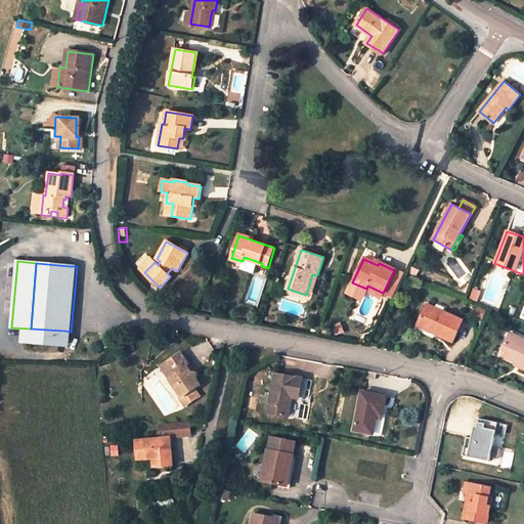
[(394,270),(383,293),(393,298),(404,274),(394,270)]
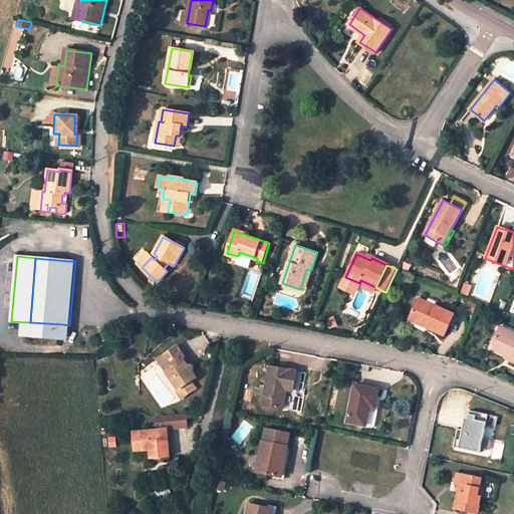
[(304,291),(311,270),(306,269),(300,289),(304,291)]
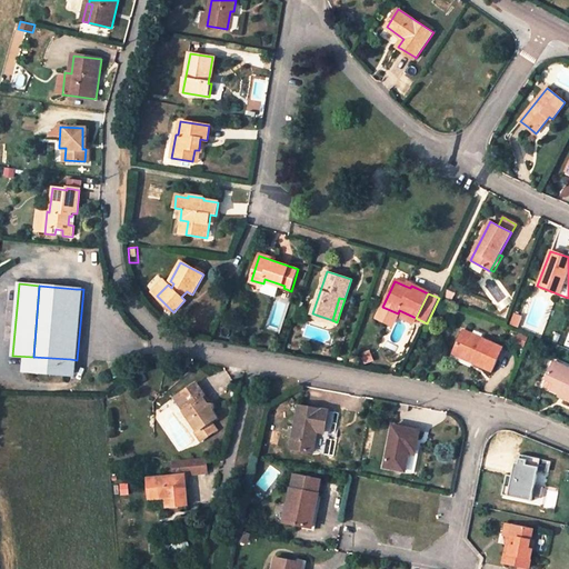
[(398,313),(382,307),(375,321),(390,329),(396,319),(411,326),(416,318),(399,310),(398,313)]
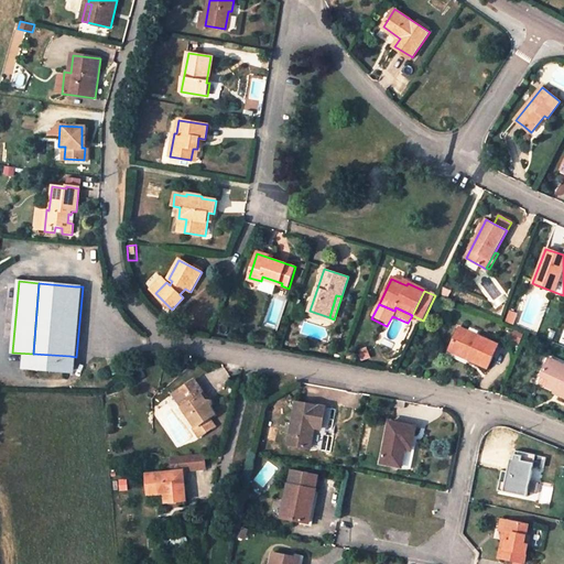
[(513,325),(518,315),(509,312),(506,323),(513,325)]
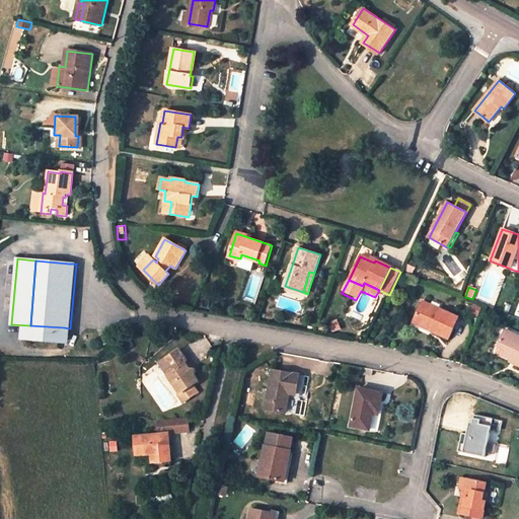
[(422,301),(414,319),(432,327),(431,330),(448,339),(458,317),(422,301)]
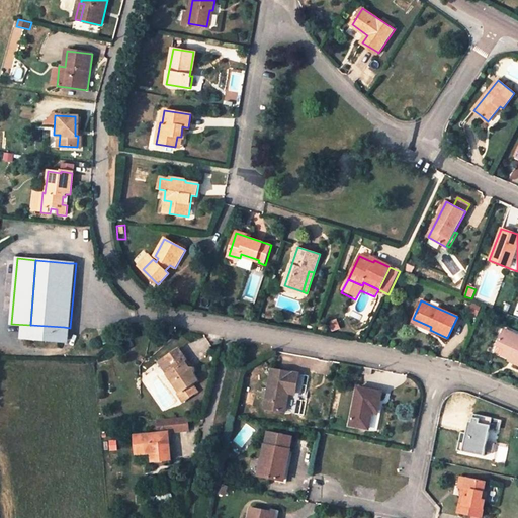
[(480,308),(475,305),(471,312),(477,314),(480,308)]
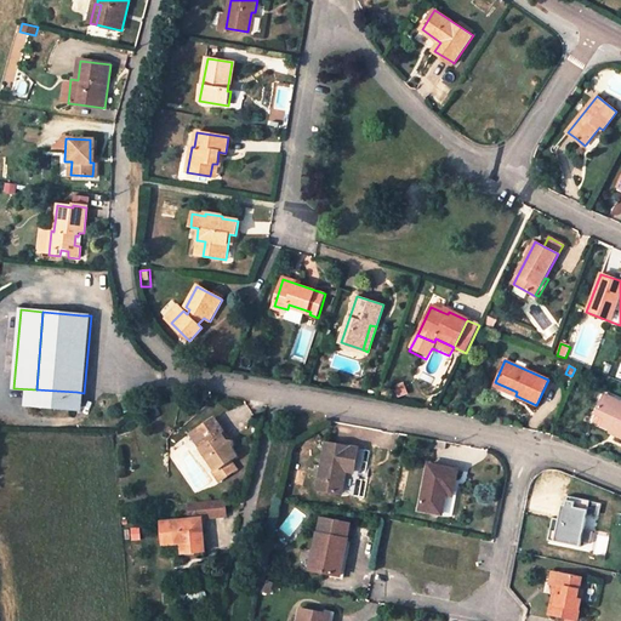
[(516,397),(516,396),(517,392),(495,382),(493,387),(516,397)]
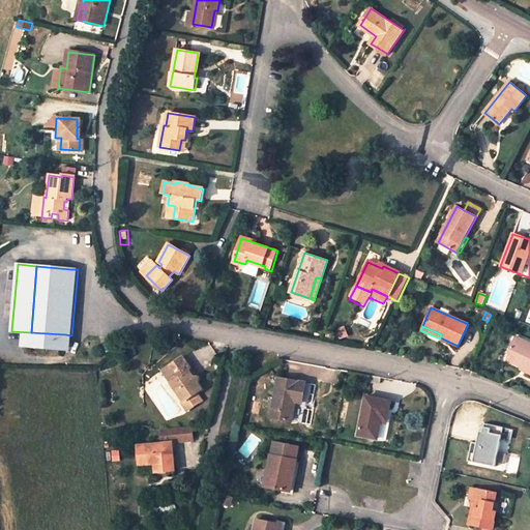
[(30,347),(64,350),(65,334),(31,332),(30,347)]
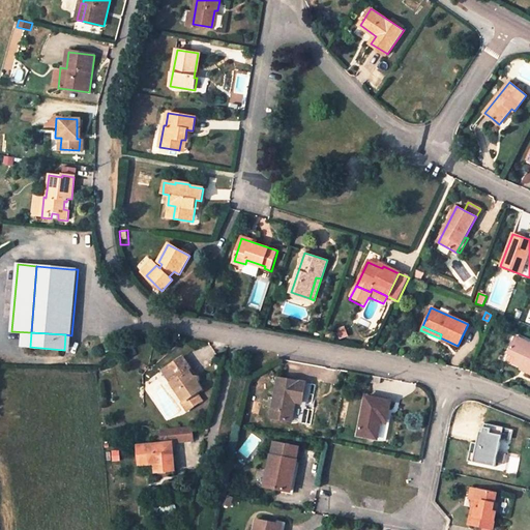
[(529,342),(517,336),(511,348),(520,352),(518,356),(514,363),(522,366),(527,369),(526,371),(529,372),(529,342)]
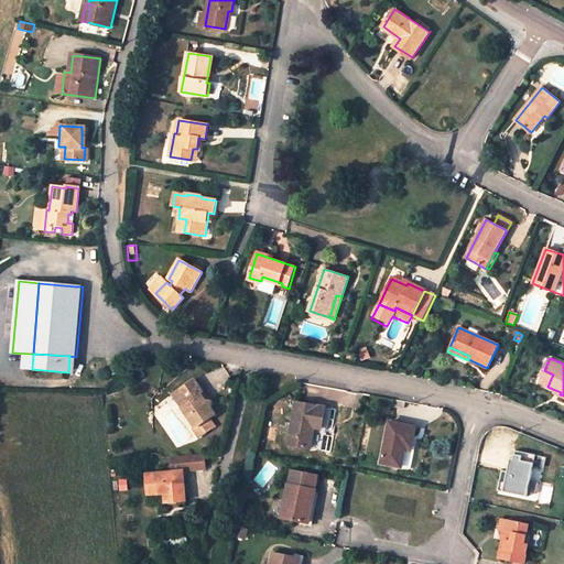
[(542,376),(551,379),(553,375),(544,370),(542,376)]
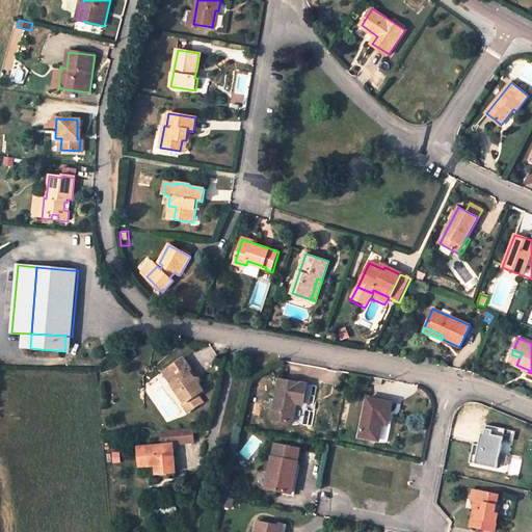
[(166,366),(176,379),(170,382),(183,401),(182,402),(187,410),(202,399),(196,392),(201,388),(196,382),(200,376),(192,376),(188,371),(191,369),(181,354),(166,366)]
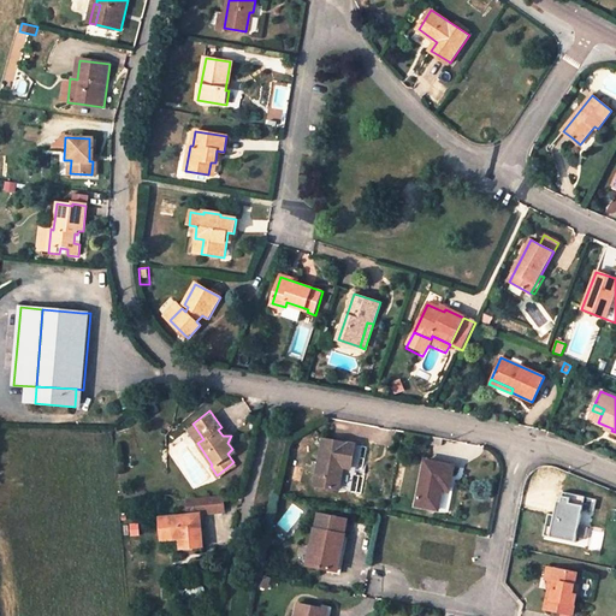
[(197,443),(203,439),(193,424),(187,427),(197,443)]
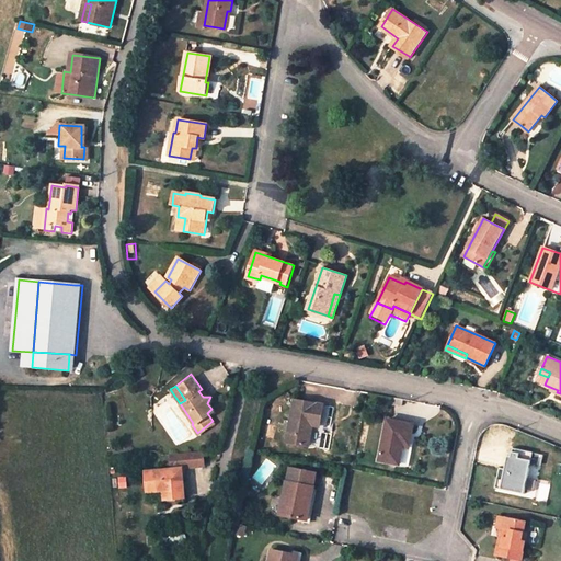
[(399,407),(402,403),(403,399),(392,398),(390,404),(399,407)]
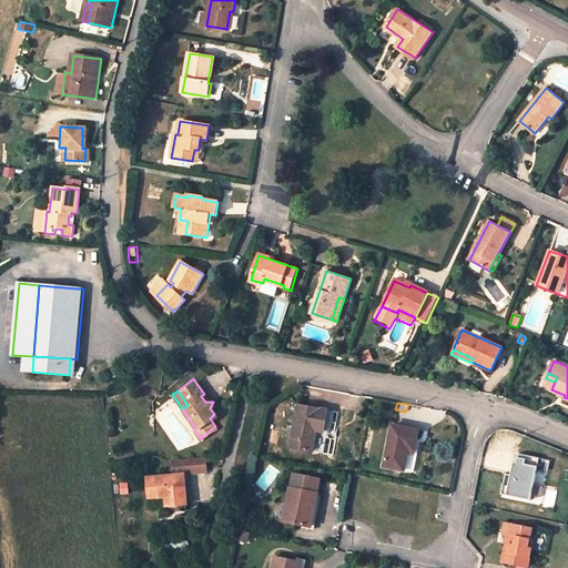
[(324,433),(327,411),(298,405),(291,447),(313,452),(315,435),(313,435),(313,430),(324,433)]
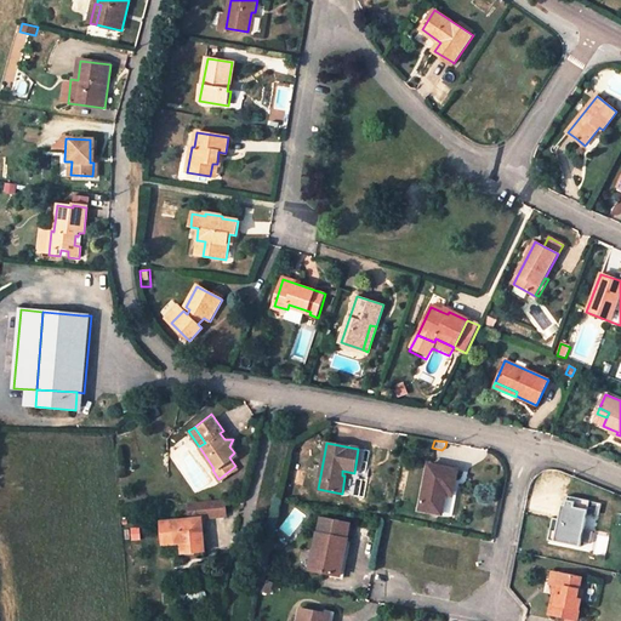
[(428,465),(421,510),(443,513),(446,495),(446,490),(454,491),(459,469),(428,465)]
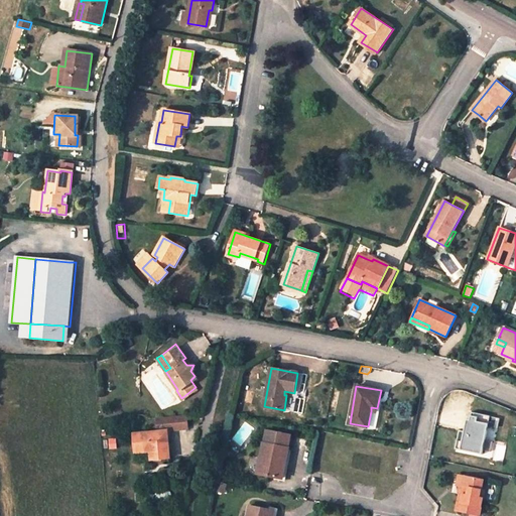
[(464,450),(482,454),(491,415),(472,412),(470,419),(468,419),(465,432),(468,433),(464,450)]
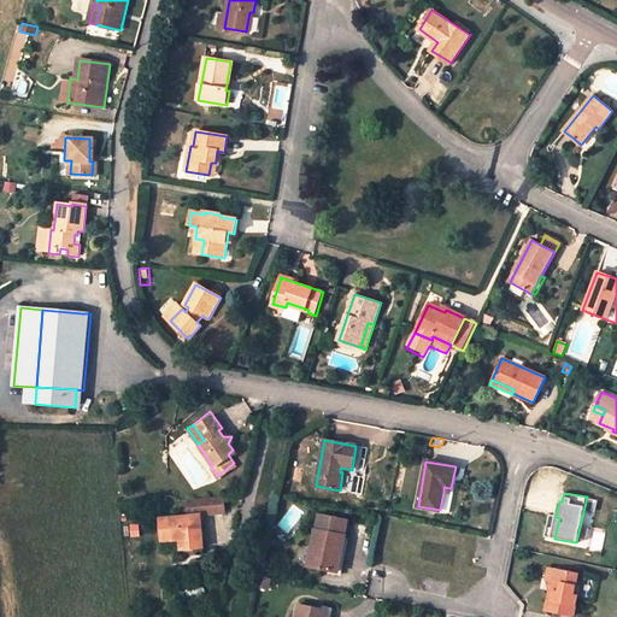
[(186,498),(187,513),(206,513),(225,512),(224,495),(186,498)]
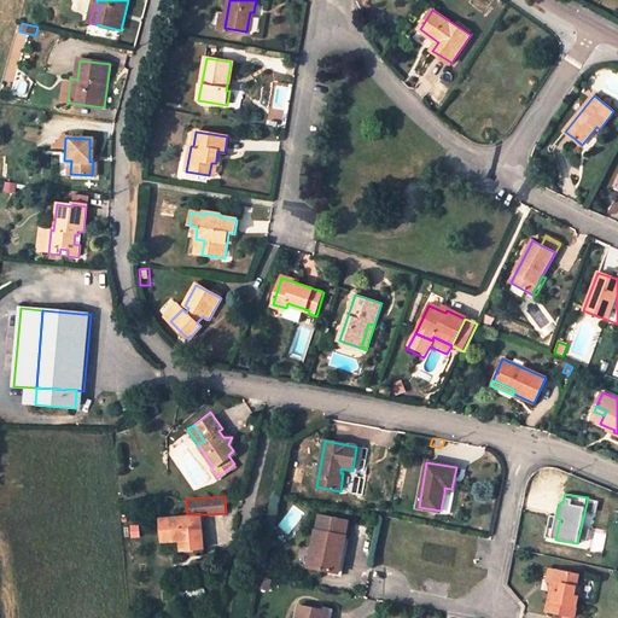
[(208,546),(207,514),(187,514),(164,517),(167,538),(185,537),(186,547),(208,546)]
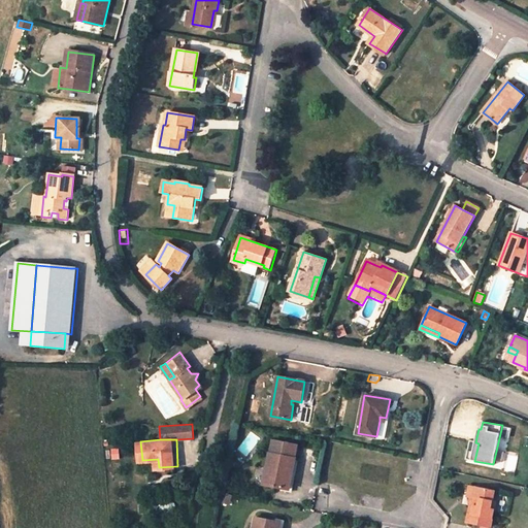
[(266,476),(264,485),(289,490),(298,446),(273,441),(270,455),(269,454),(266,469),(270,470),(269,477),(266,476)]
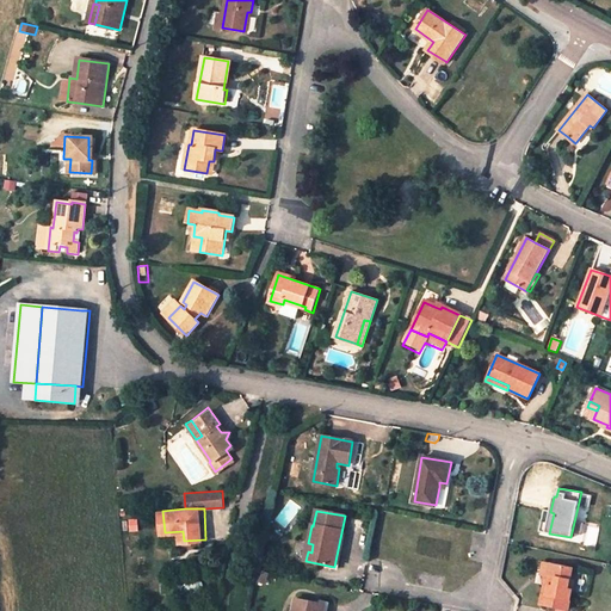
[(549,534),(554,513),(550,512),(545,511),(539,531),(549,534)]
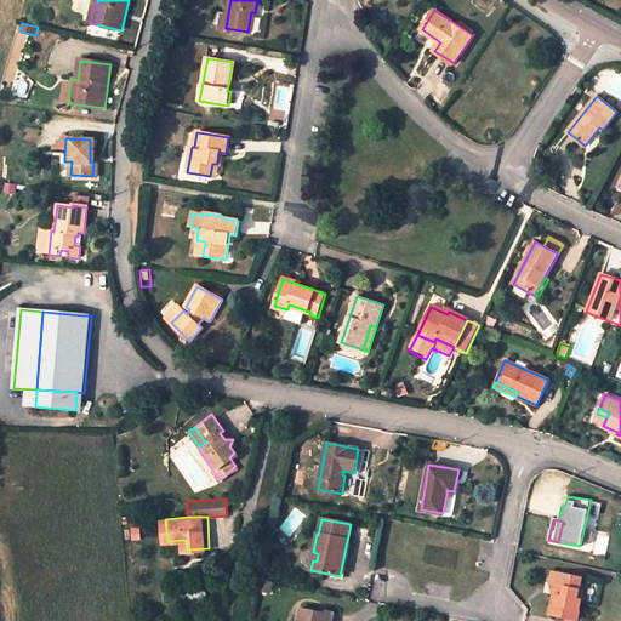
[(581,579),(557,574),(554,585),(556,585),(564,587),(563,597),(557,596),(554,604),(552,604),(550,615),(576,620),(581,599),(576,599),(579,590),(581,579)]
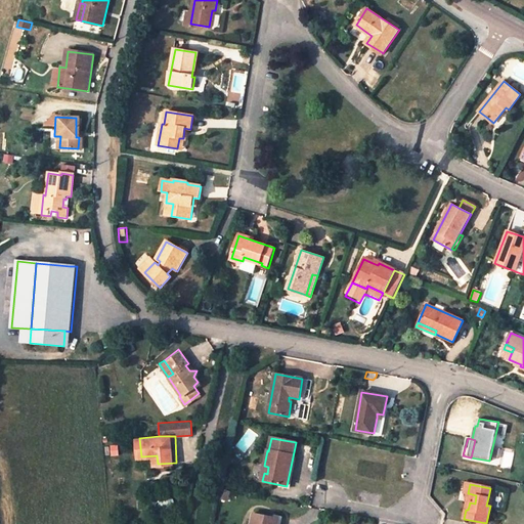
[(475,504),(476,495),(469,493),(466,510),(468,510),(470,503),(475,504)]
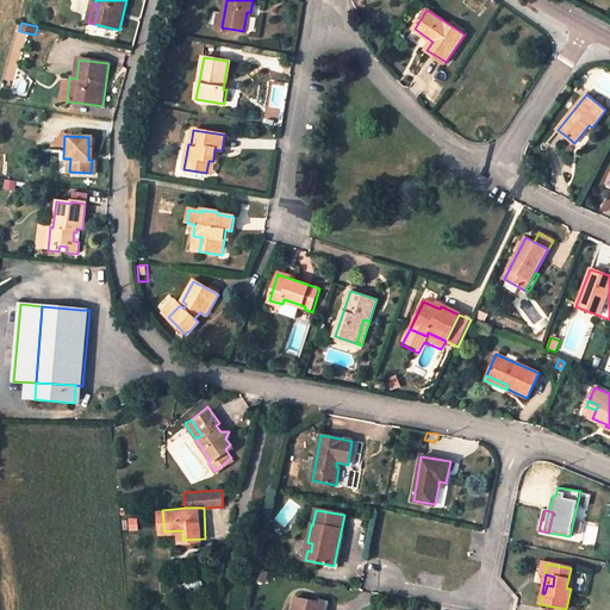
[(296,597),(292,609),(323,609),(325,604),(296,597)]
